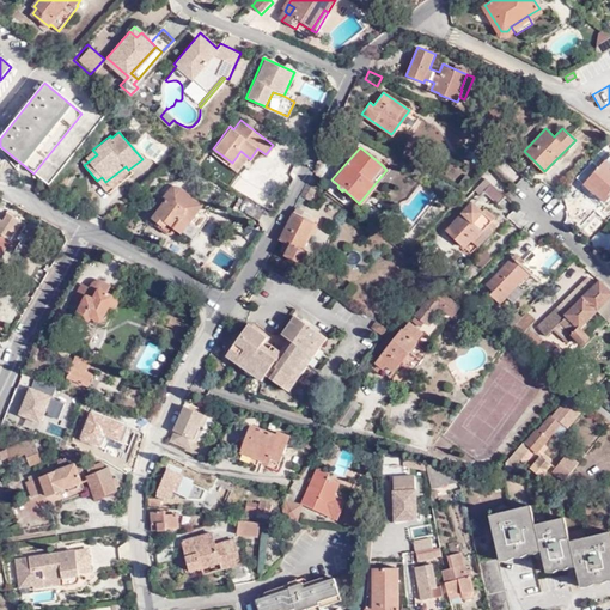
[(241,151),(232,163),(213,148),(212,152),(237,171),(248,157),(241,151)]
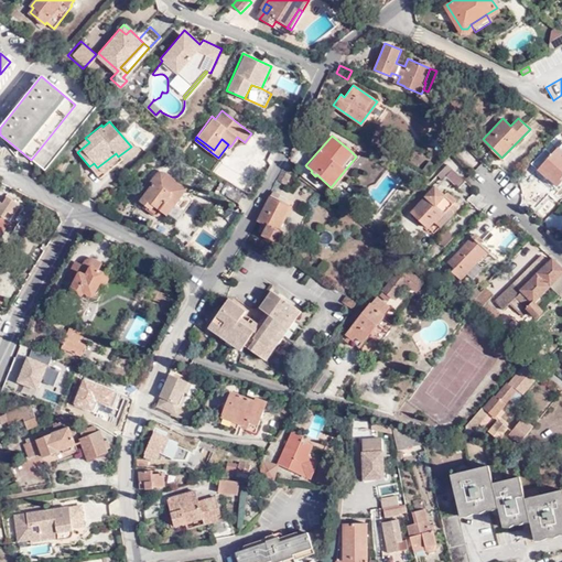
[(89,142),(85,138),(74,148),(77,152),(89,142)]
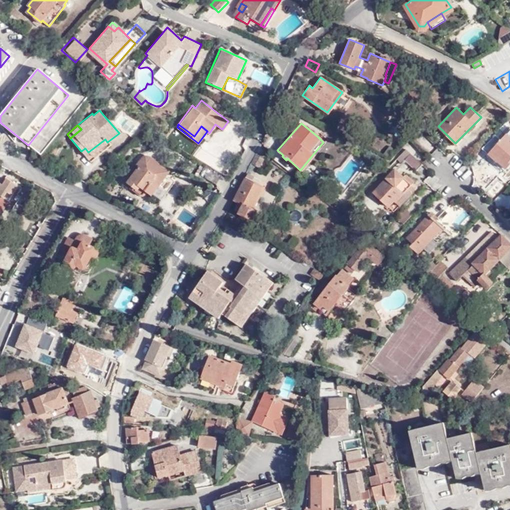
[(481,149),(495,163),(496,162),(503,170),(500,174),(502,176),(509,168),(509,130),(501,140),(495,134),(481,149)]
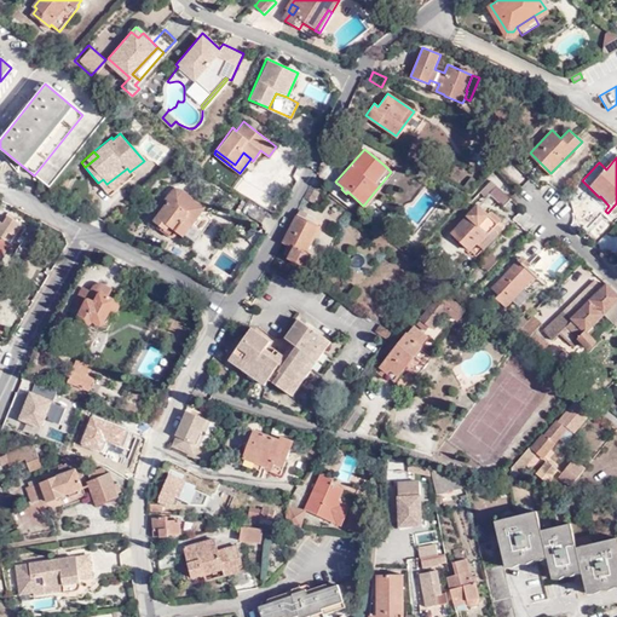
[(387,160),(384,165),(391,172),(396,167),(387,160)]
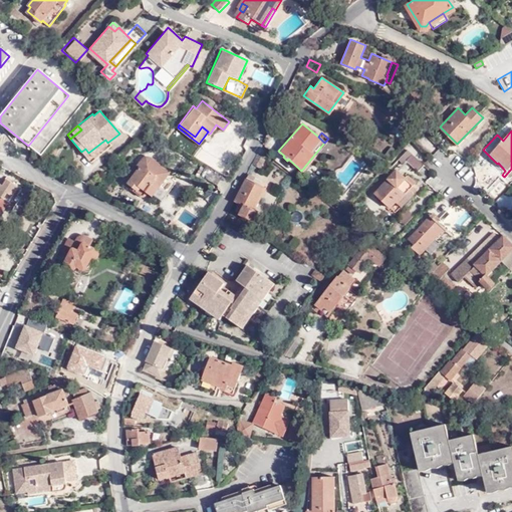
[(85,149),(81,152),(90,162),(110,146),(107,143),(105,140),(88,153),(85,149)]
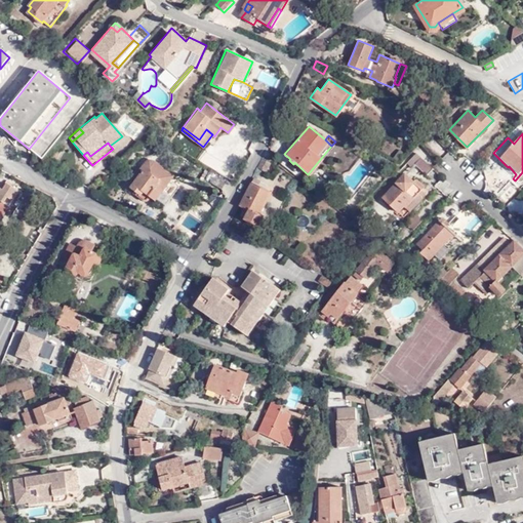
[(453,155),(458,160),(464,154),(465,152),(460,148),(453,155)]
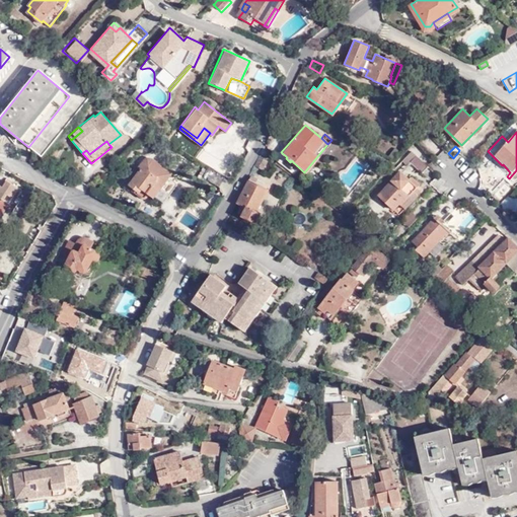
[(412,162),(421,172),(428,165),(412,150),(402,159),(409,165),(412,162)]
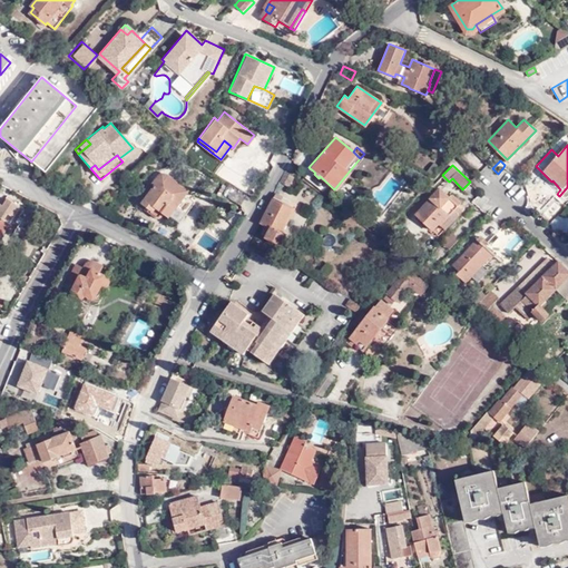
[(284,187),(291,176),(283,172),(276,183),(284,187)]
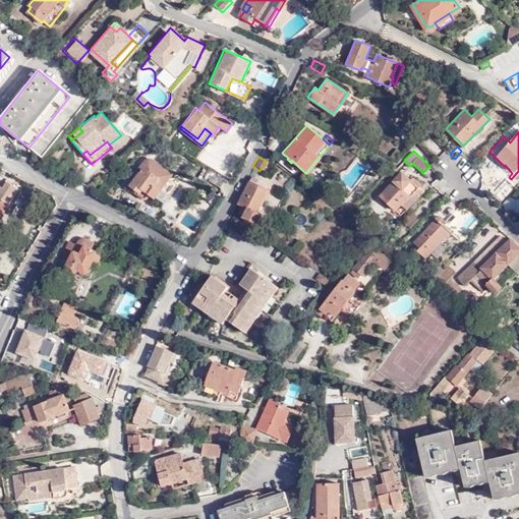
[(143,159),(139,166),(141,168),(136,174),(128,185),(131,188),(130,189),(140,197),(142,197),(145,196),(147,194),(152,198),(171,173),(150,158),(148,158),(146,159),(143,159)]
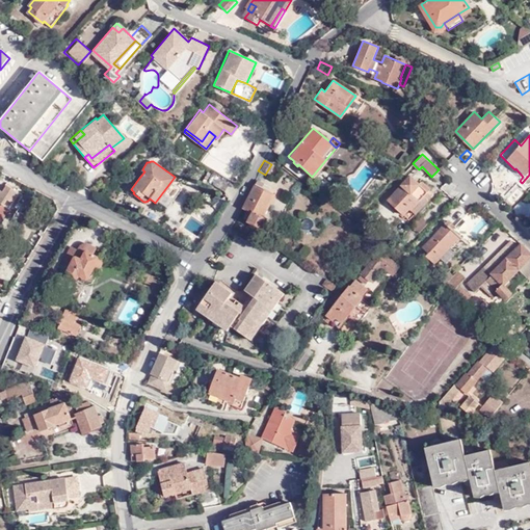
[(426,201),(421,196),(425,193),(428,189),(421,183),(418,186),(408,177),(386,201),(400,216),(406,209),(413,214),(426,201)]
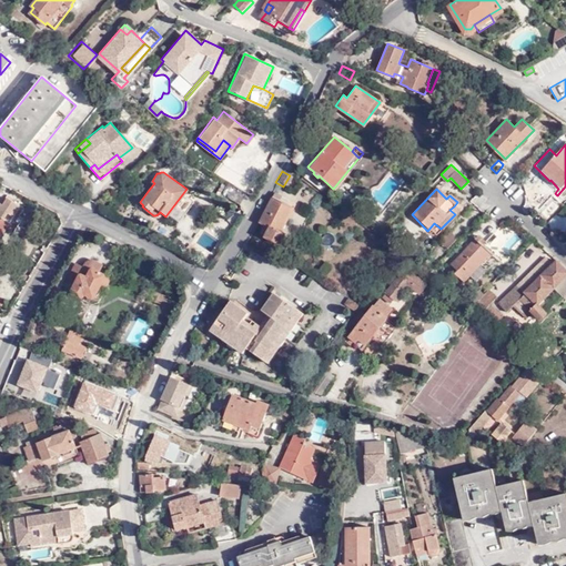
[(286,200),(272,192),(271,195),(284,203),(286,200)]
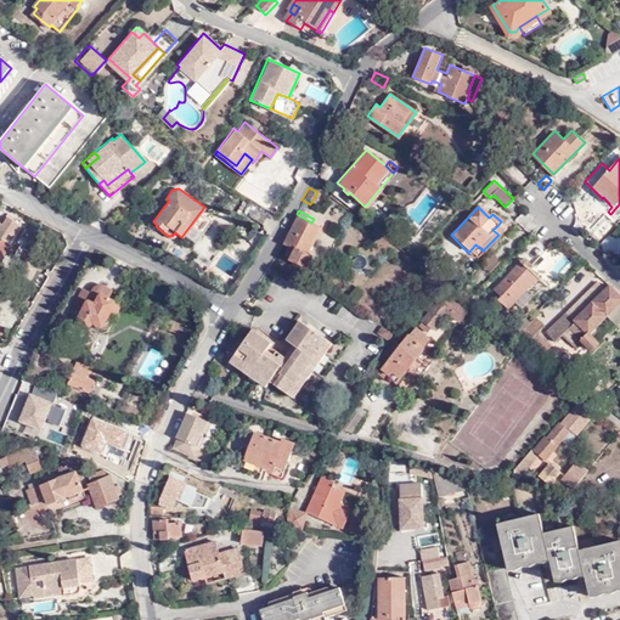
[(3,224),(0,223),(0,255),(4,251),(6,251),(7,251),(10,249),(11,248),(12,247),(11,244),(11,242),(10,241),(24,219),(16,214),(12,219),(6,215),(3,224)]
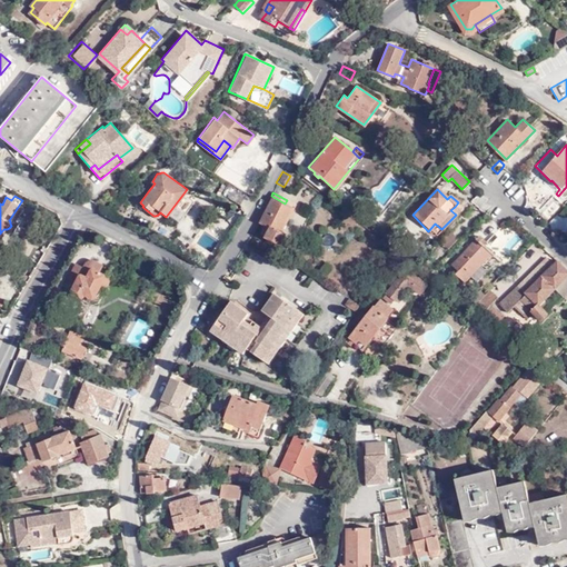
[(292,207),(285,204),(271,196),(258,221),(264,225),(260,232),(265,235),(265,237),(279,245),(285,235),(280,232),(292,207)]
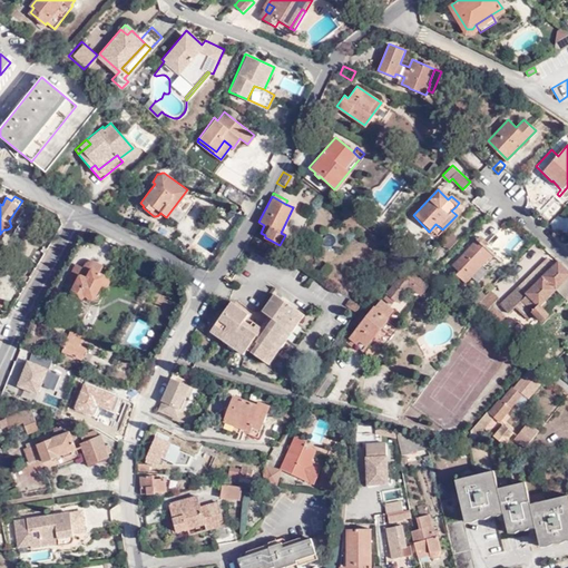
[(451,233),(442,243),(449,250),(459,240),(451,233)]
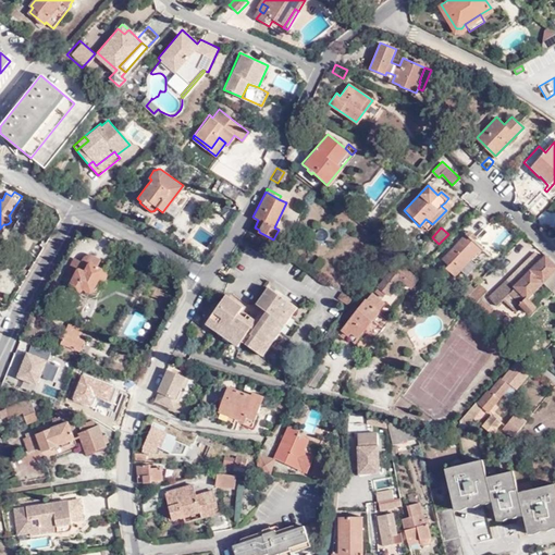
[(479,249),(480,250),(482,247),(473,238),(475,236),(468,231),(445,256),(451,261),(448,264),(457,272),(463,267),(479,249)]
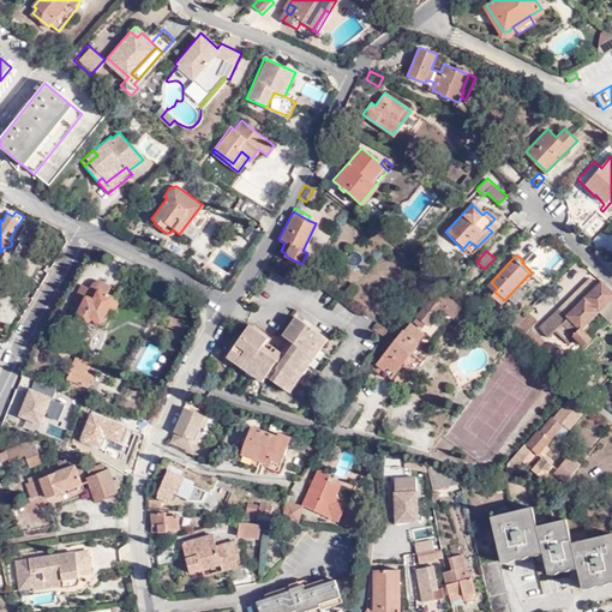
[(576,337),(582,345),(588,337),(583,333),(591,325),(588,322),(599,312),(611,298),(611,292),(600,281),(595,286),(588,279),(539,328),(549,337),(555,331),(569,345),(576,337)]
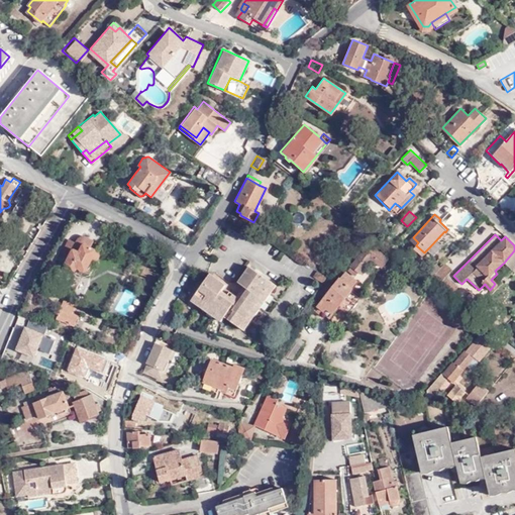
[(69,270),(71,271),(72,271),(84,277),(90,275),(95,264),(93,260),(95,260),(96,259),(98,258),(98,255),(98,253),(98,252),(97,250),(95,249),(89,247),(84,244),(87,237),(83,235),(80,235),(78,236),(77,237),(76,239),(76,241),(68,237),(60,252),(69,256),(66,263),(66,265),(67,267),(68,269),(69,270)]
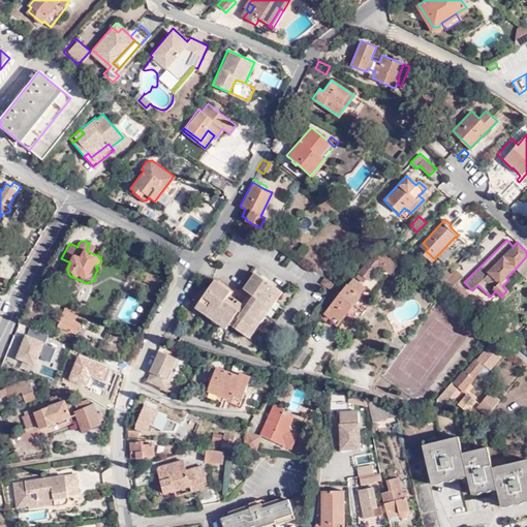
[(91,253),(94,246),(89,243),(86,250),(91,253)]
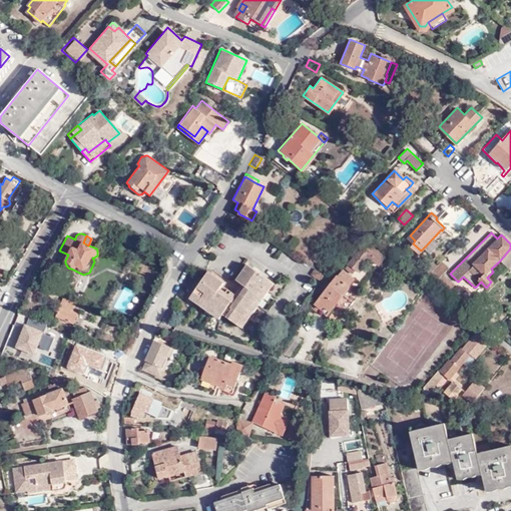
[(364,241),(347,265),(355,271),(366,256),(377,265),(383,256),(364,241)]
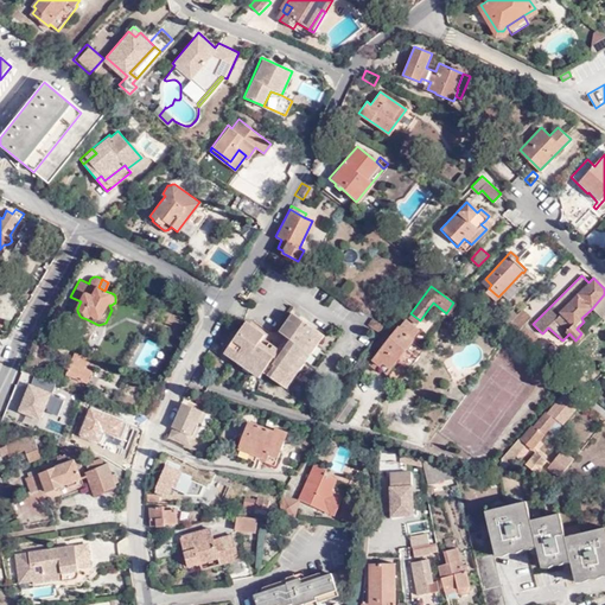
[(599,316),(604,310),(604,294),(592,309),(599,316)]
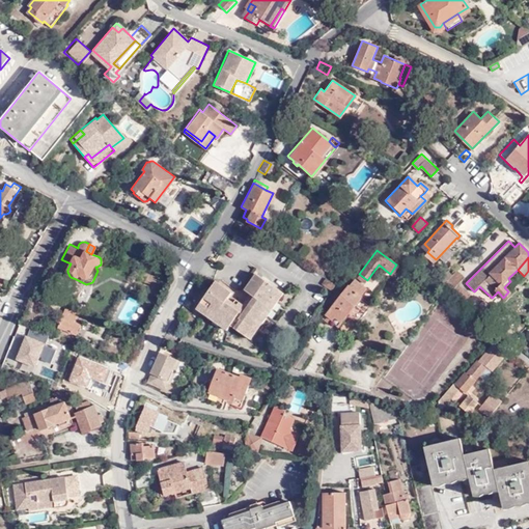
[(444,286),(445,284),(453,275),(452,274),(448,272),(439,282),(444,286)]
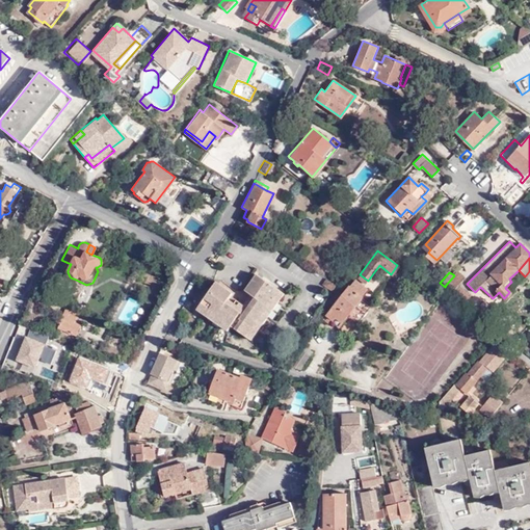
[(446,285),(458,294),(464,289),(459,286),(465,279),(457,272),(454,275),(446,285)]
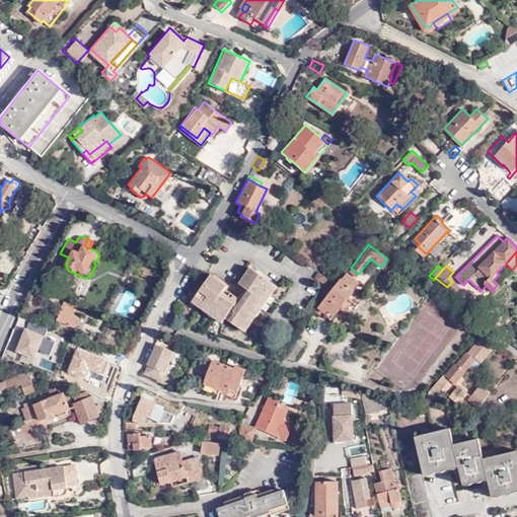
[(240,328),(246,320),(251,313),(255,307),(262,300),(266,293),(273,284),(249,267),(238,283),(244,288),(248,290),(233,311),(234,312),(229,320),(240,328)]
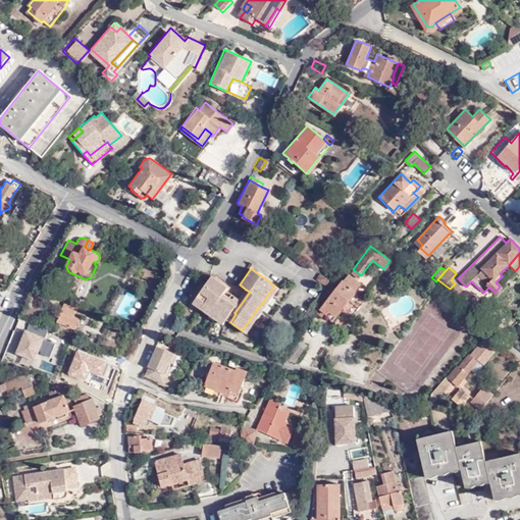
[(314,277),(326,287),(330,281),(318,272),(314,277)]
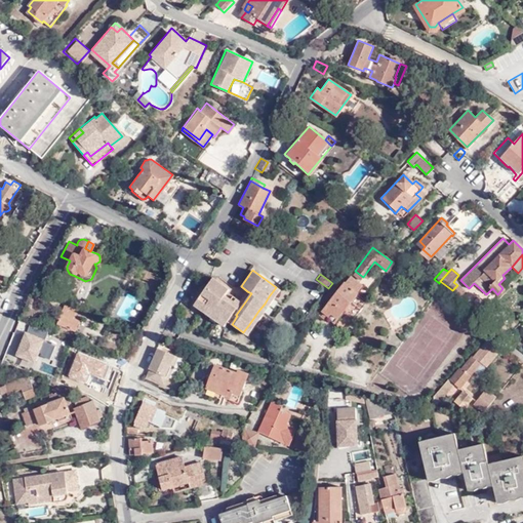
[(196,300),(204,307),(218,317),(226,322),(227,321),(234,311),(220,300),(223,297),(229,288),(213,277),(196,300)]
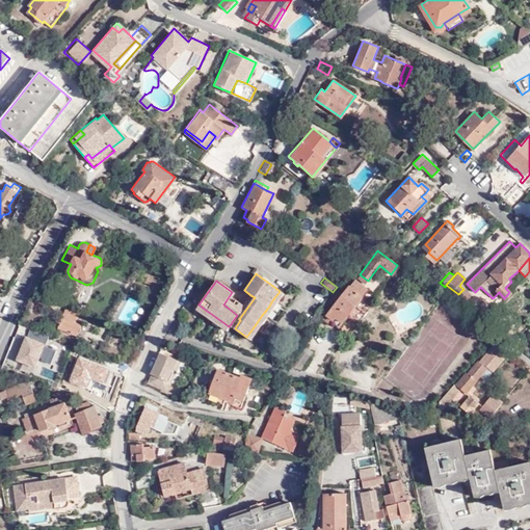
[(348,287),(342,294),(333,307),(323,320),(329,325),(330,323),(334,318),(341,323),(346,316),(356,323),(371,305),(361,296),(366,290),(354,282),(349,288),(348,287)]
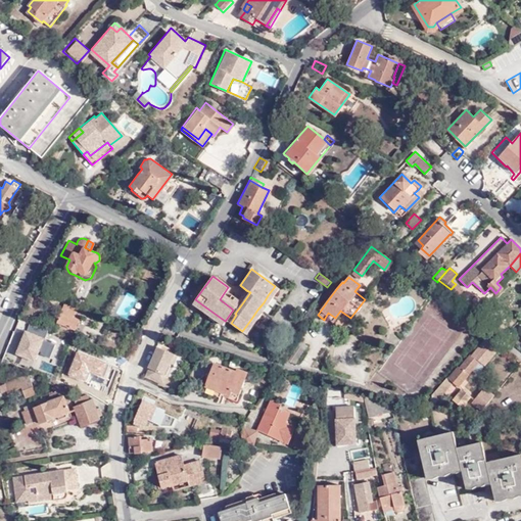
[(463,290),(456,284),(451,289),(459,295),(463,290)]
